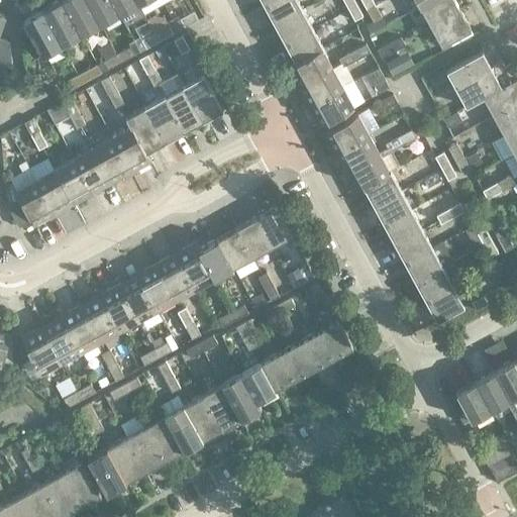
[(80,33),(62,0),(57,0),(41,8),(61,43),(80,33)]
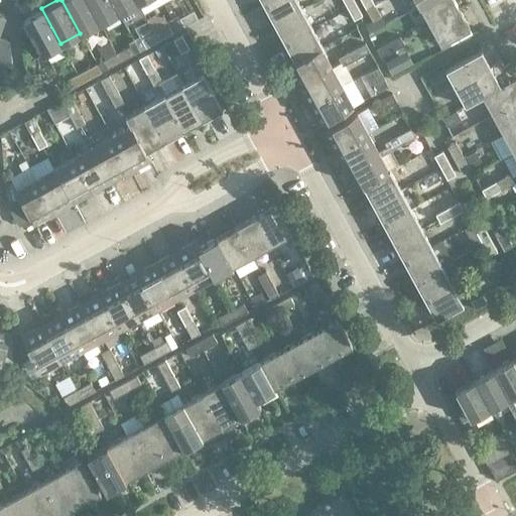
[(99,22),(87,0),(61,0),(80,33),(99,22)]
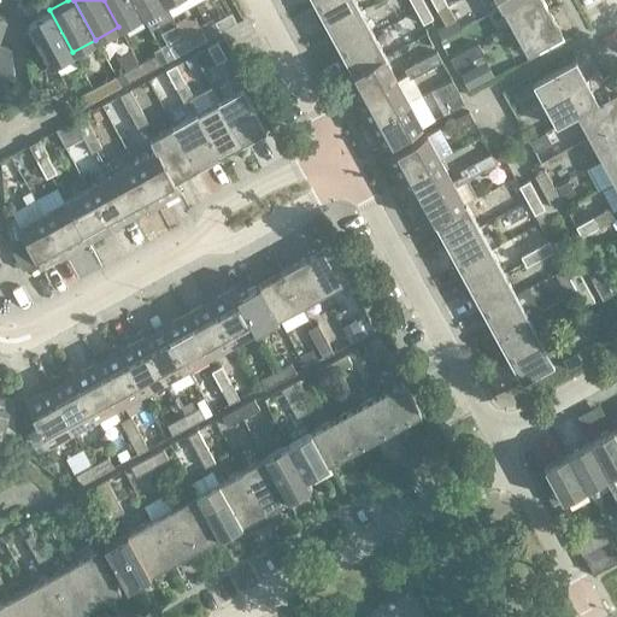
[(141,15),(133,0),(104,0),(118,27),(141,15)]
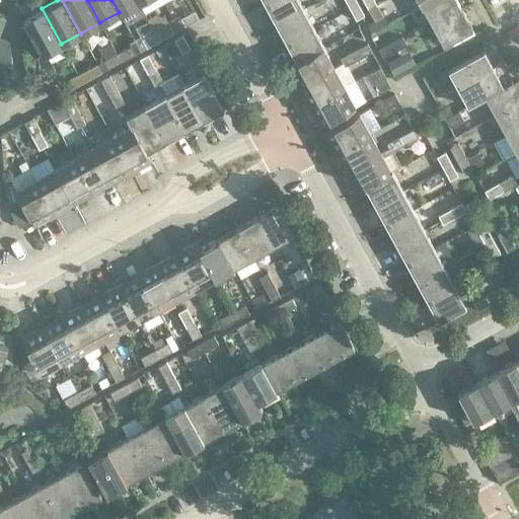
[(138,1),(137,0),(112,0),(119,12),(138,1)]
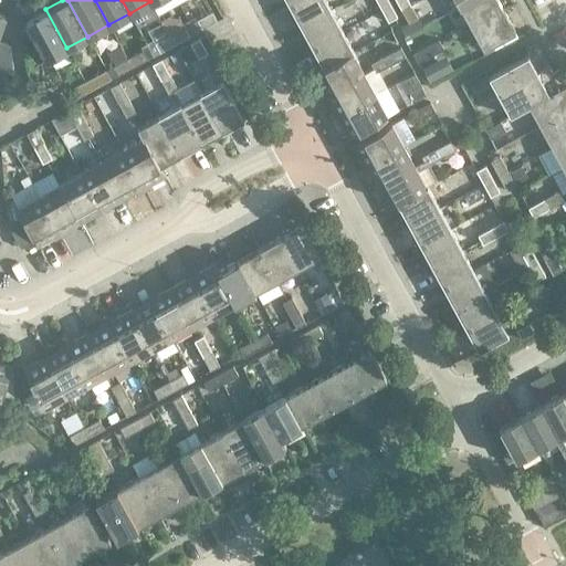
[(331,10),(325,0),(297,0),(290,4),(301,25),(331,10)]
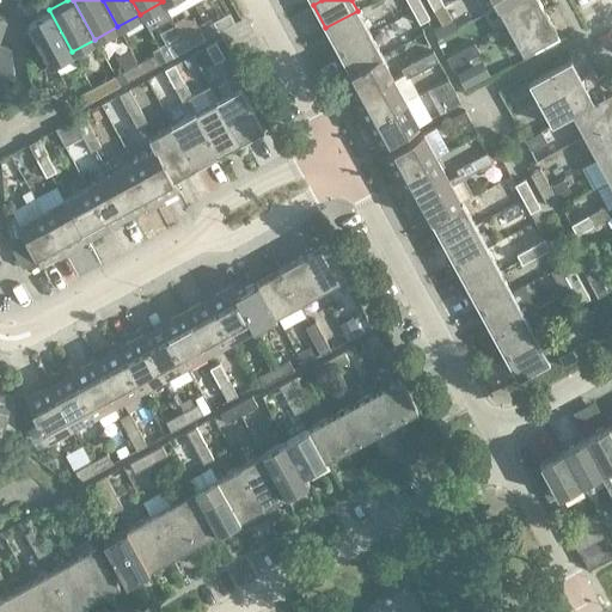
[(441,0),(428,0),(434,11),(444,5),(441,0)]
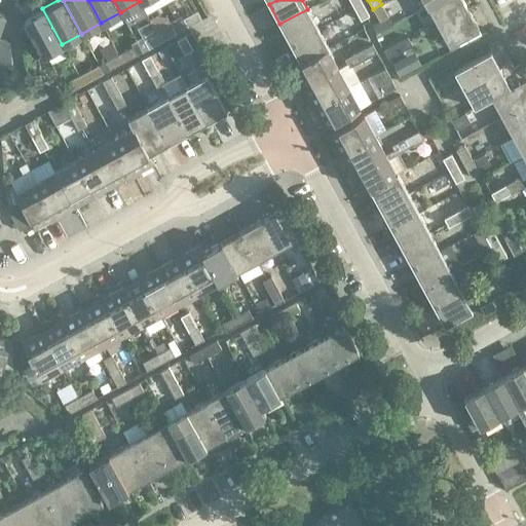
[(467,9),(462,0),(437,0),(427,5),(438,25),(467,9)]
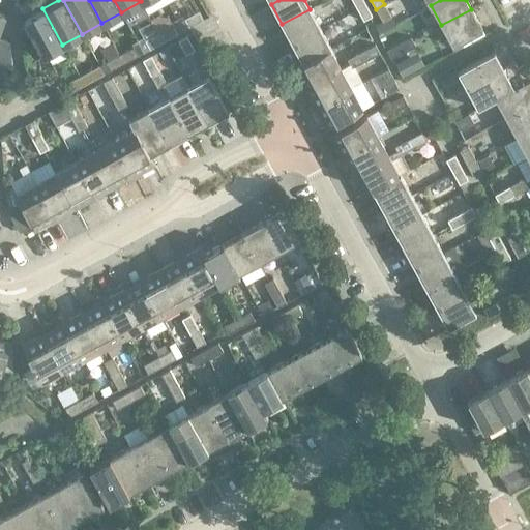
[(372,16),(365,3),(356,8),(363,20),(372,16)]
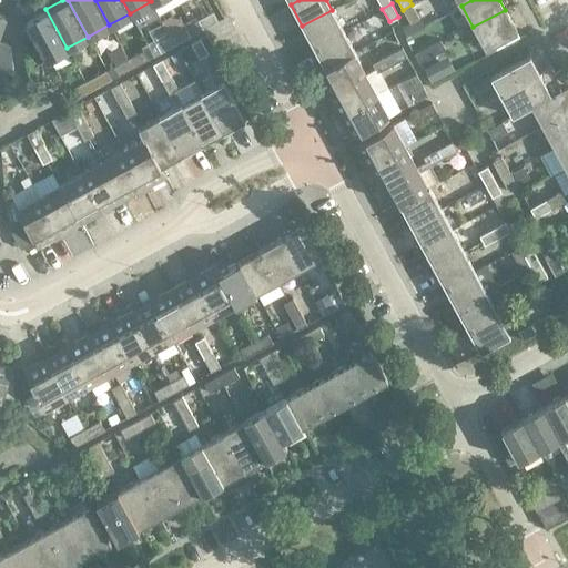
[(419,18),(412,4),(403,10),(409,22),(409,23),(419,18)]
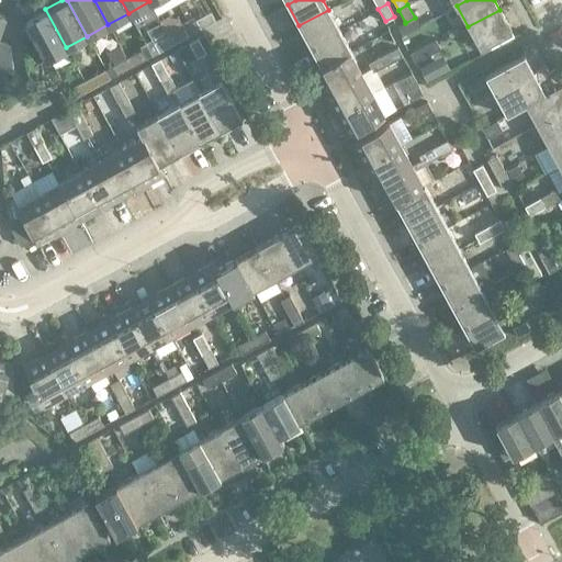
[(66,47),(45,9),(24,21),(45,59),(66,47)]
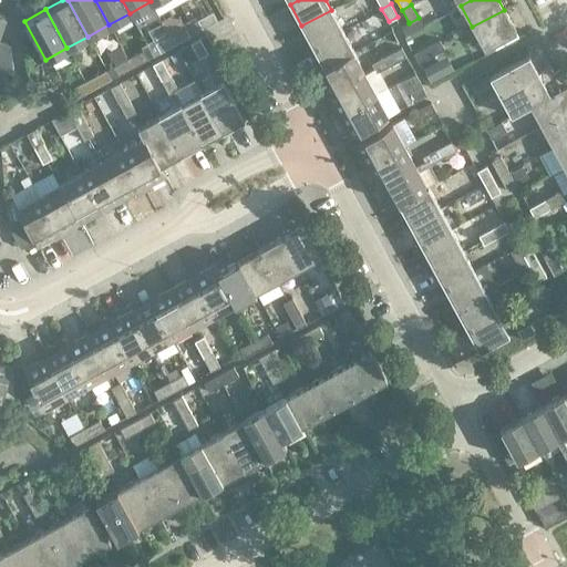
[(342,31),(331,10),(301,26),(312,47),(342,31)]
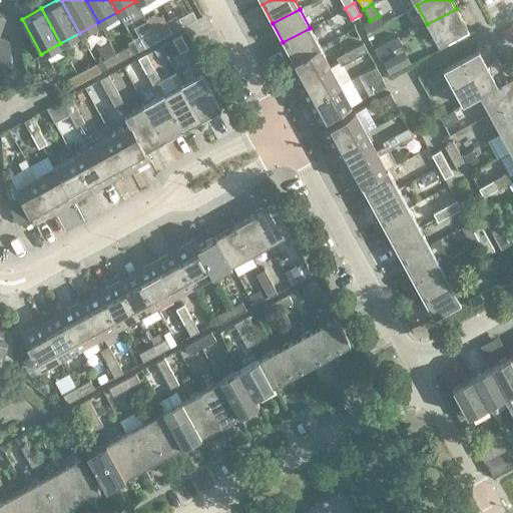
[(467,29),(456,9),(427,24),(438,44),(467,29)]
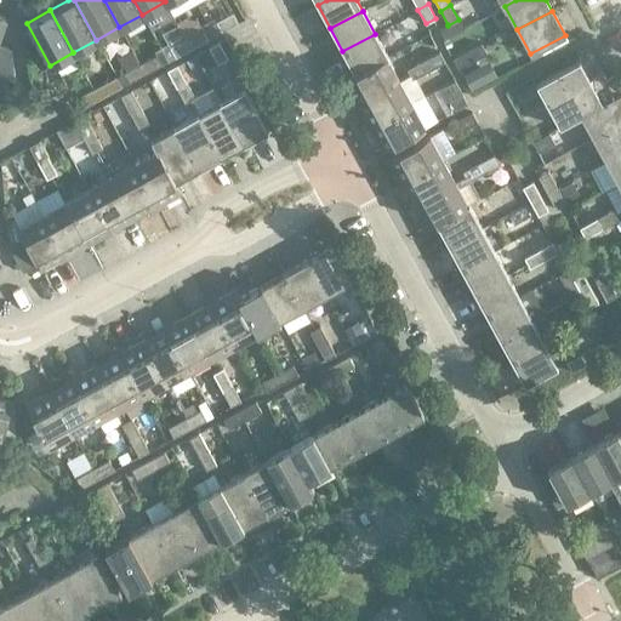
[(238,23),(232,12),(215,22),(221,32),(238,23)]
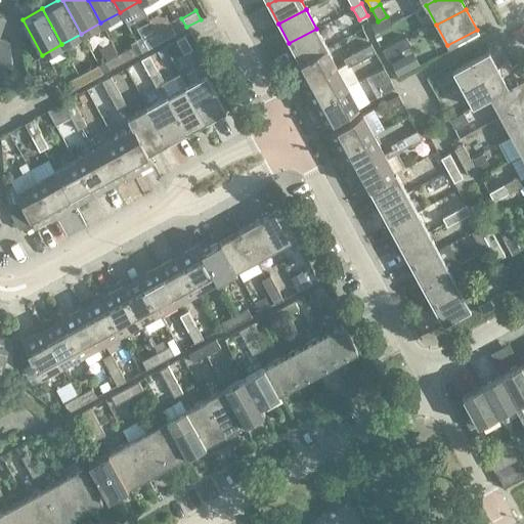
[(0,27),(4,13),(0,11),(0,63),(12,68),(9,41),(0,37),(0,27)]
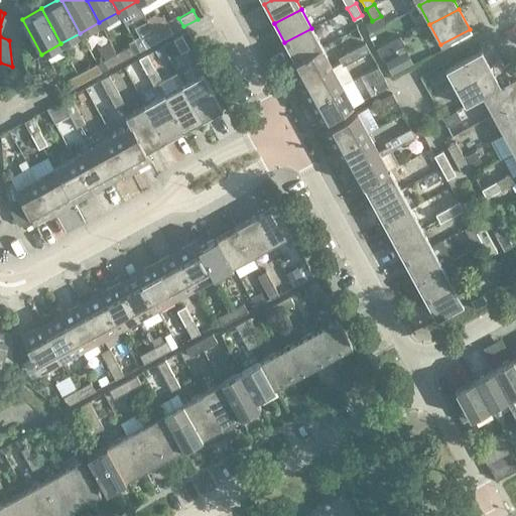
[(372,21),(372,20),(364,25),(368,33),(385,24),(381,16),(372,21)]
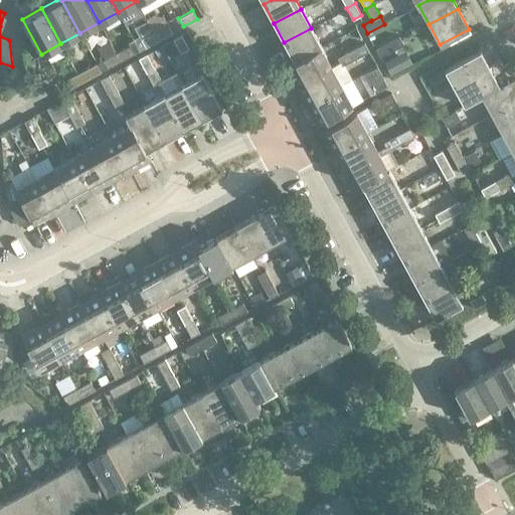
[(167,24),(154,31),(159,40),(172,32),(167,24)]
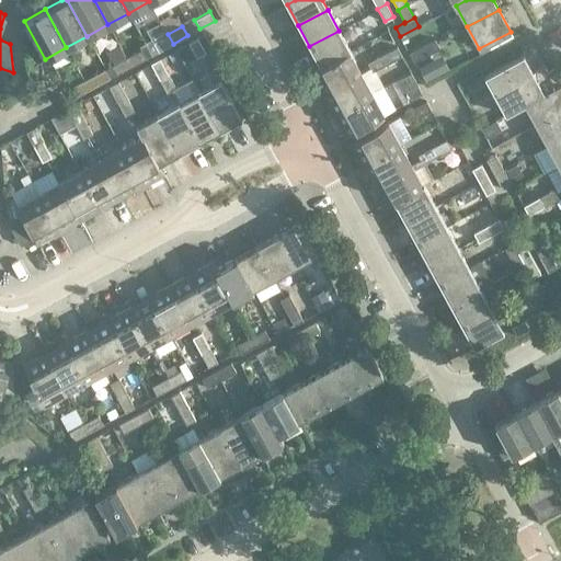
[(351,52),(339,31),(309,46),(320,66),(321,67),(350,52),(350,53),(351,52)]
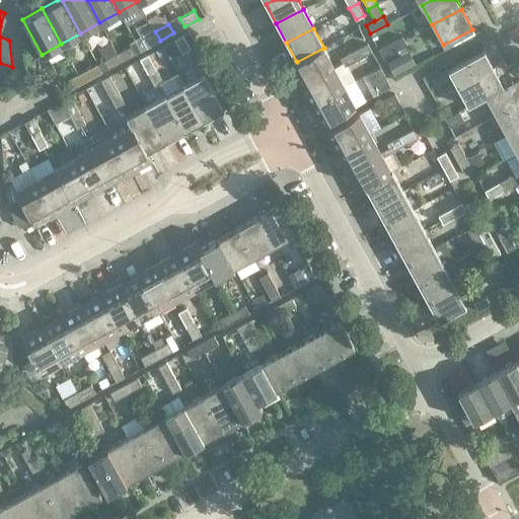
[(160,41),(155,31),(142,40),(146,48),(160,41)]
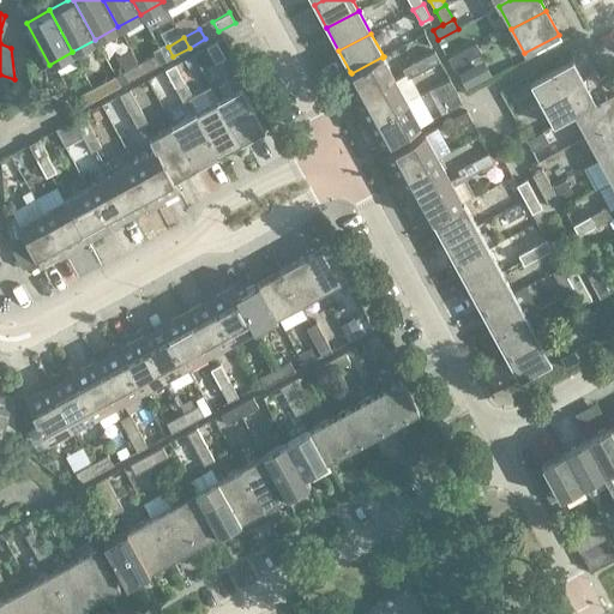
[(224,58),(216,41),(206,47),(215,62),(224,58)]
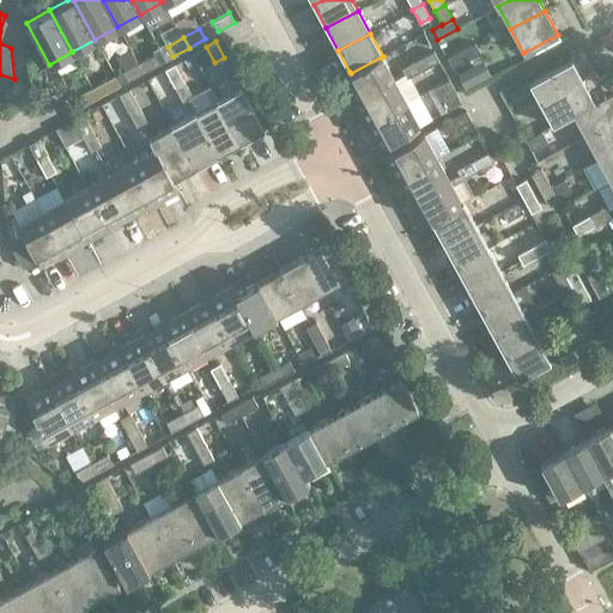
[(475,43),(461,50),(466,60),(480,53),(475,43)]
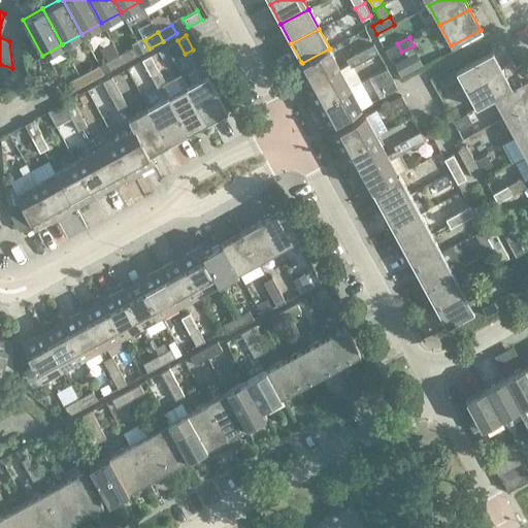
[(378,53),(373,43),(359,52),(364,60),(378,53)]
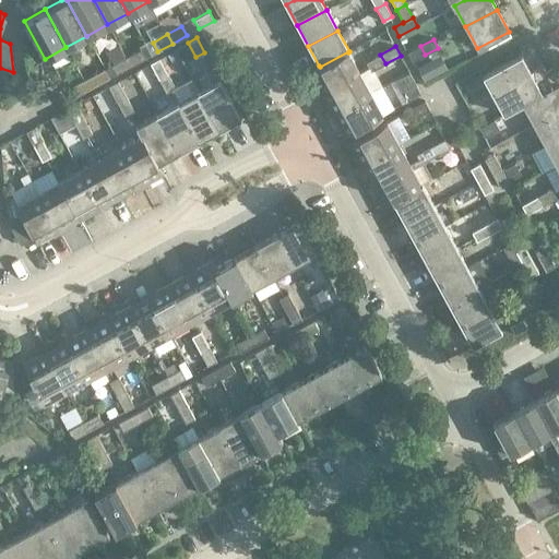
[(425,55),(420,46),(407,52),(413,61),(425,55)]
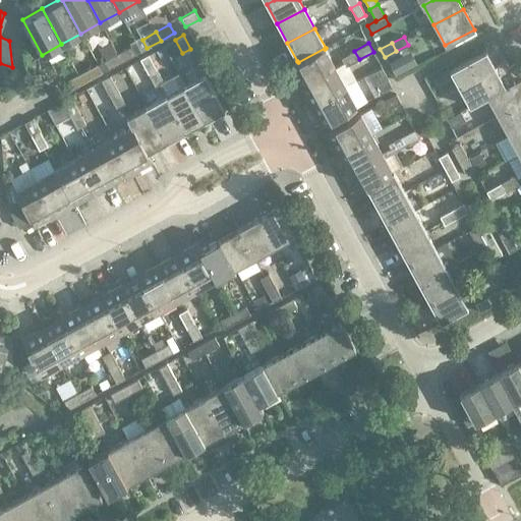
[(131,46),(117,53),(122,62),(135,54),(131,46)]
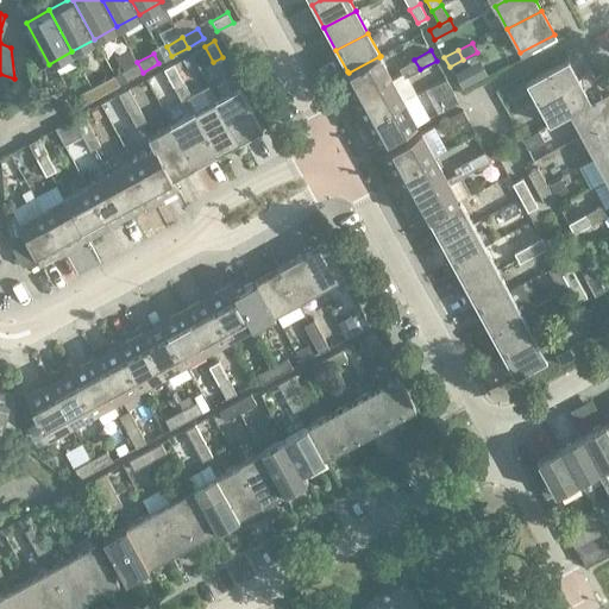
[(349,73),(347,71),(337,77),(350,101),(391,79),(380,57),(380,56),(349,73)]
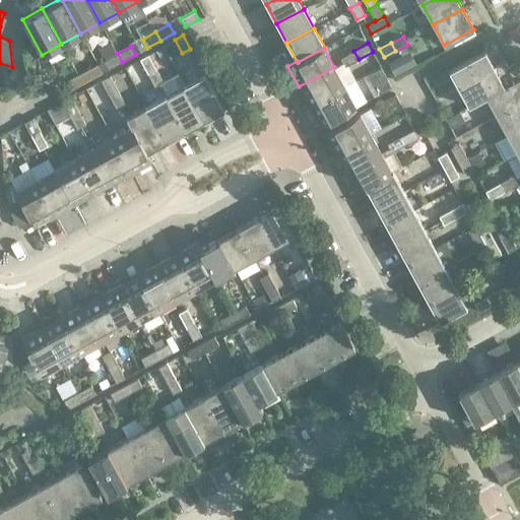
[(468,106),(485,96),(485,95),(512,81),(512,80),(519,75),(519,73),(519,72),(519,70),(519,64),(517,60),(513,62),(513,61),(507,64),(504,59),(493,65),(484,50),(449,70),(468,106)]
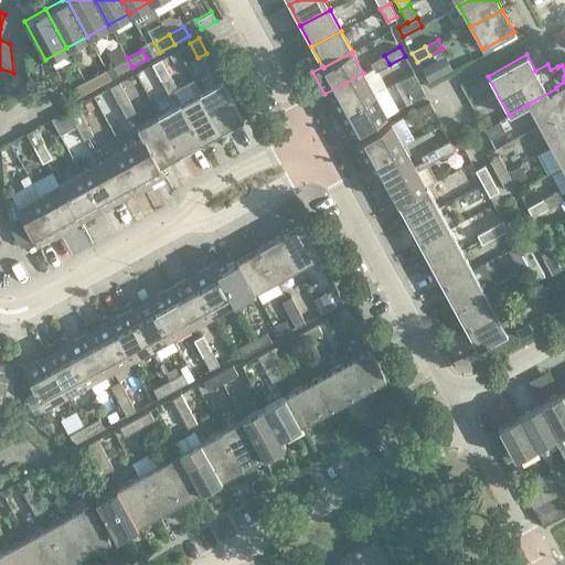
[(390,64),(384,55),(370,63),(372,67),(374,72),(390,64)]
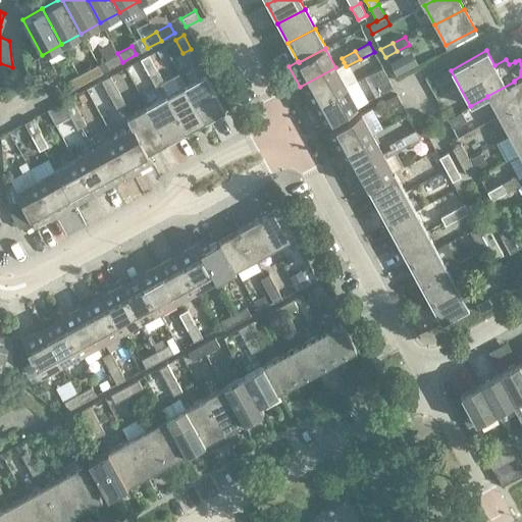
[(122,62),(117,53),(104,60),(108,69),(122,62)]
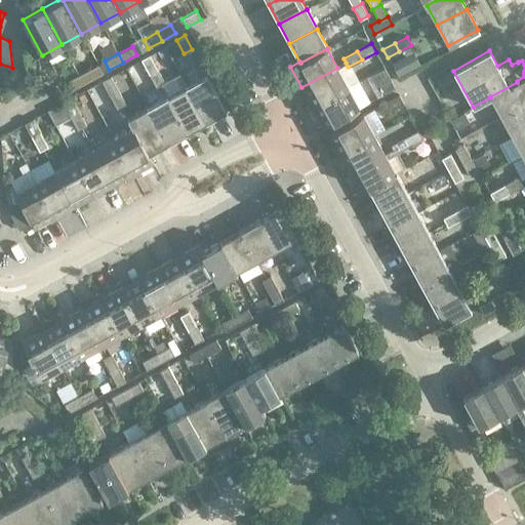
[(157,69),(150,54),(140,59),(149,73),(157,69)]
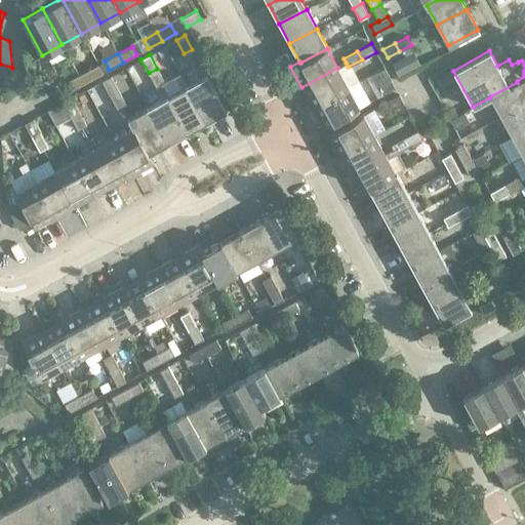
[(409,72),(402,58),(392,65),(399,78),(409,72)]
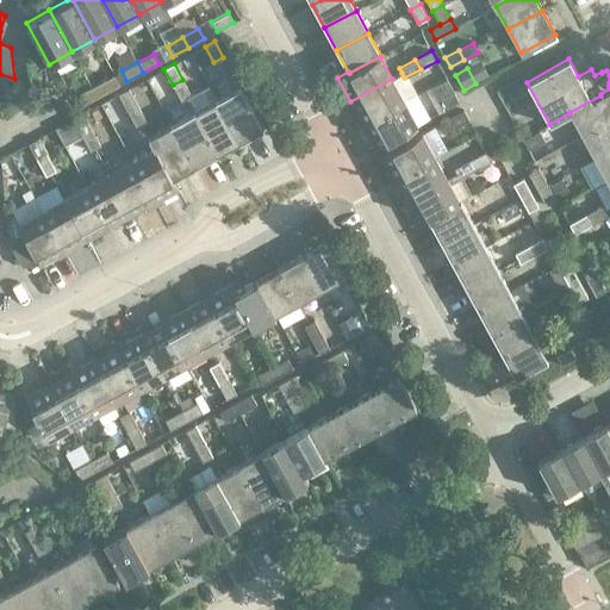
[(415,97),(404,78),(402,73),(392,79),(350,101),(362,124),(404,101),(415,97)]
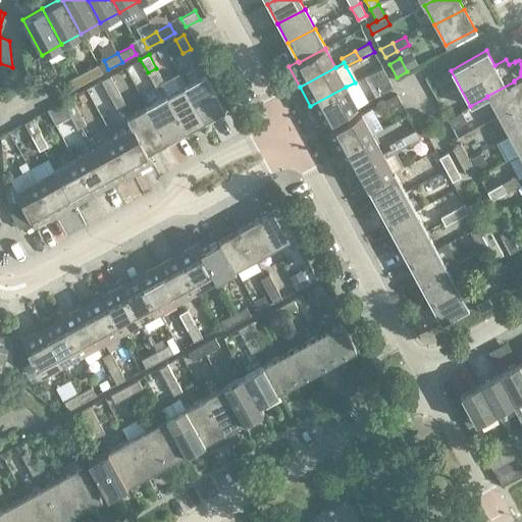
[(92,67),(77,74),(83,84),(97,75),(92,67)]
